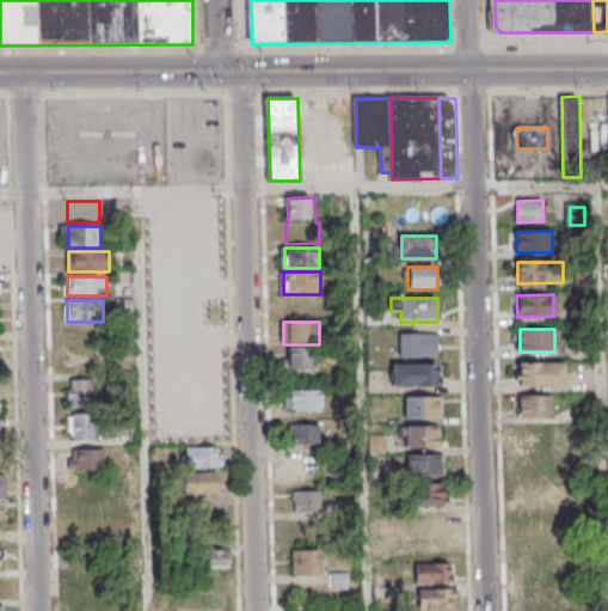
[(401,334),(401,358),(440,358),(440,334),(401,334)]
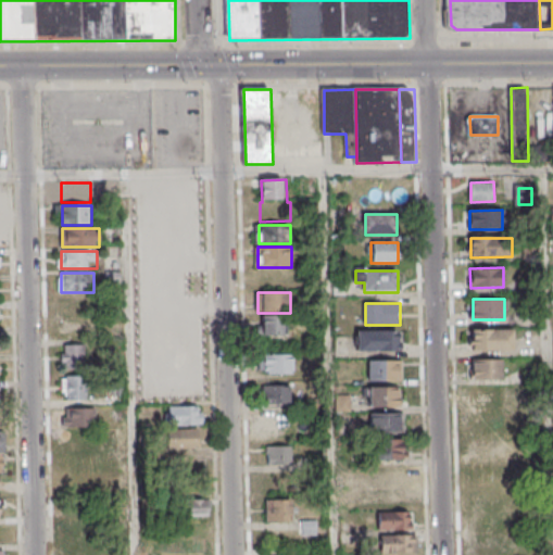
[(264,316),(264,336),(285,336),(285,316),(264,316)]
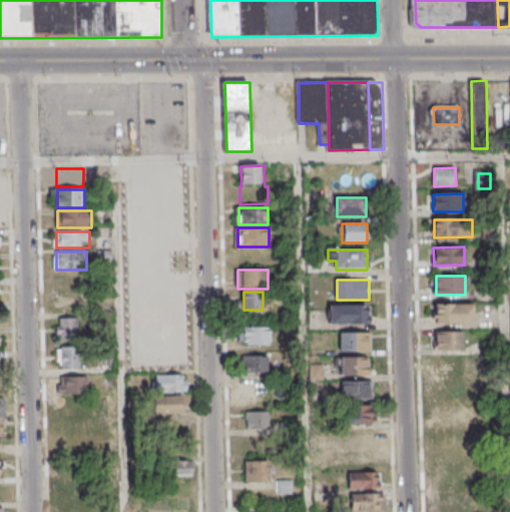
[(56,294),(56,311),(81,311),(81,294),(56,294)]
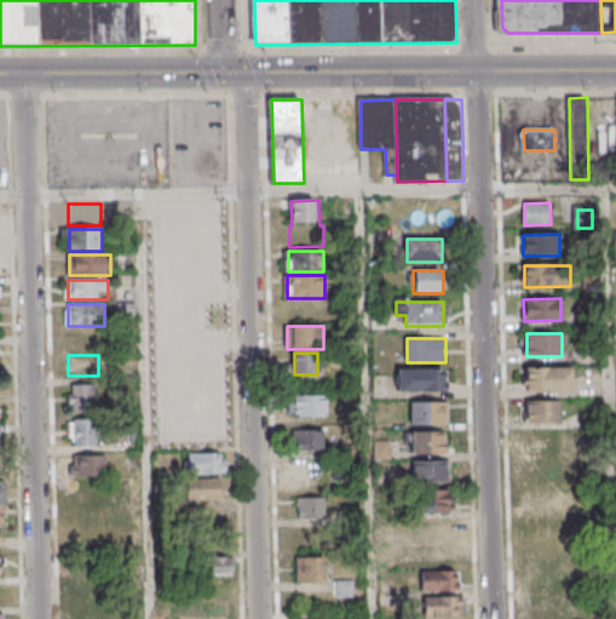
[(527,368),(527,391),(573,390),(573,367),(527,368)]
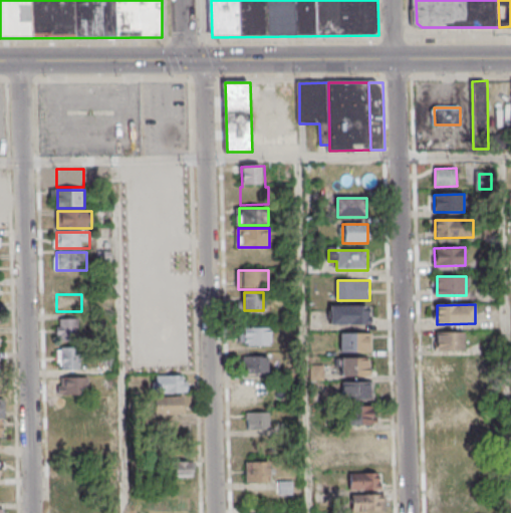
[(331,324),(371,324),(371,305),(331,305),(331,324)]
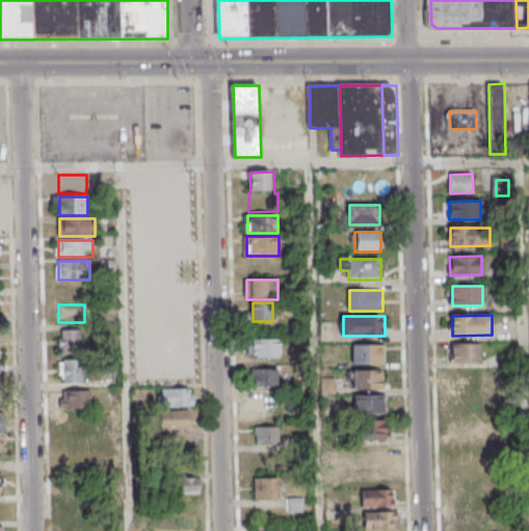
[(61,352),(79,352),(79,330),(61,330),(61,352)]
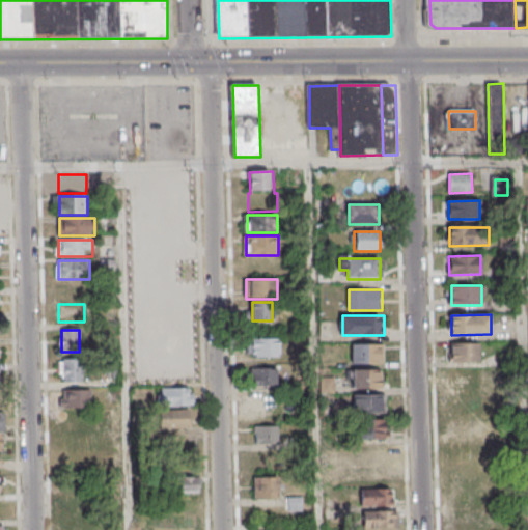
[(281,338),(254,338),(254,358),(281,358),(281,338)]
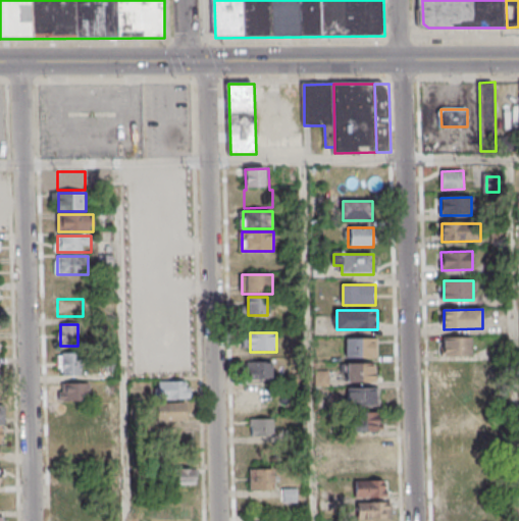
[(445,337),(473,337),(473,356),(445,357),(445,337)]
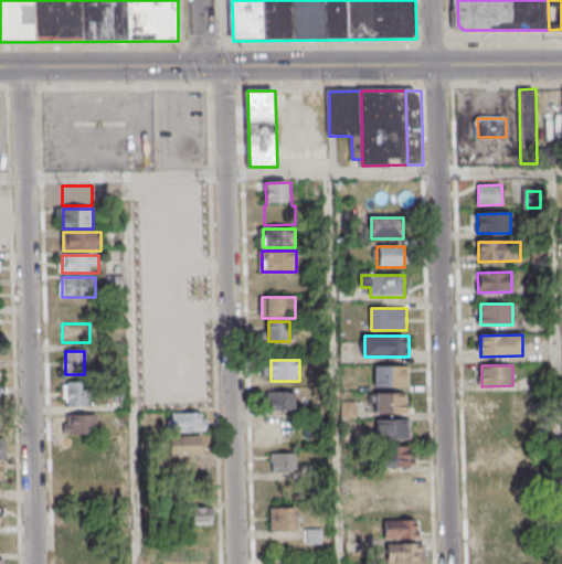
[(377,387),(410,387),(410,366),(377,366),(377,387)]
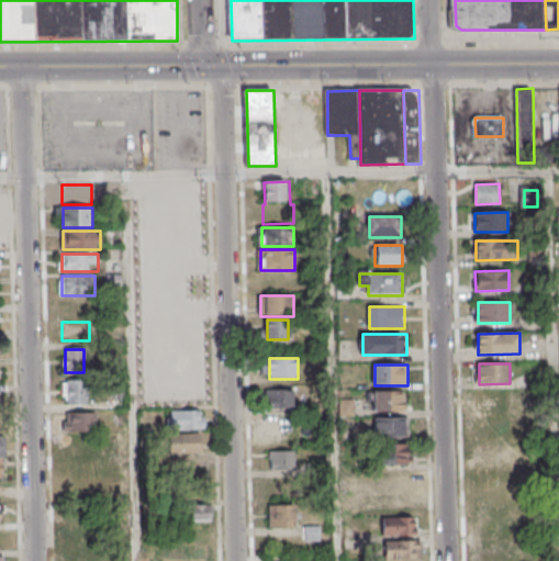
[(88,381),(65,381),(65,406),(88,406),(88,381)]
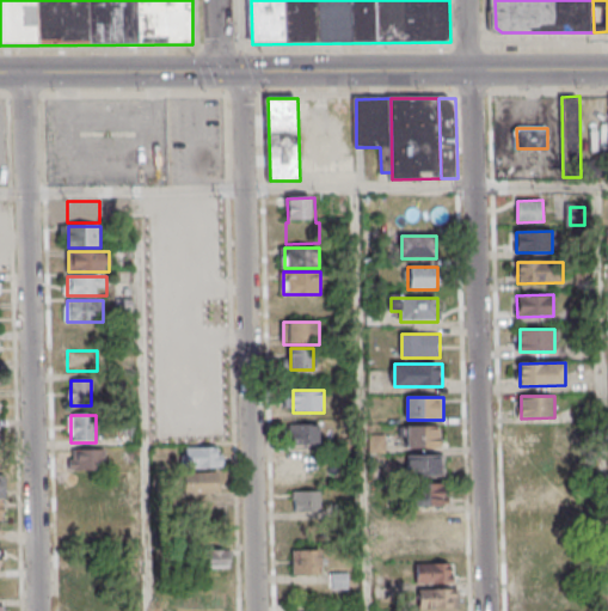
[(321,425),(296,425),(296,445),(321,445),(321,425)]
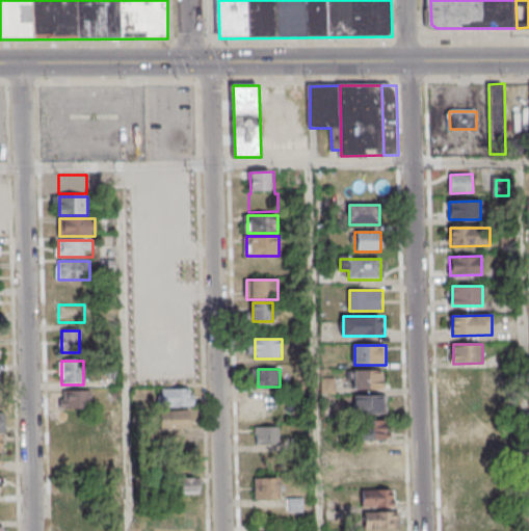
[(455,389),(482,388),(482,370),(454,370),(455,389)]
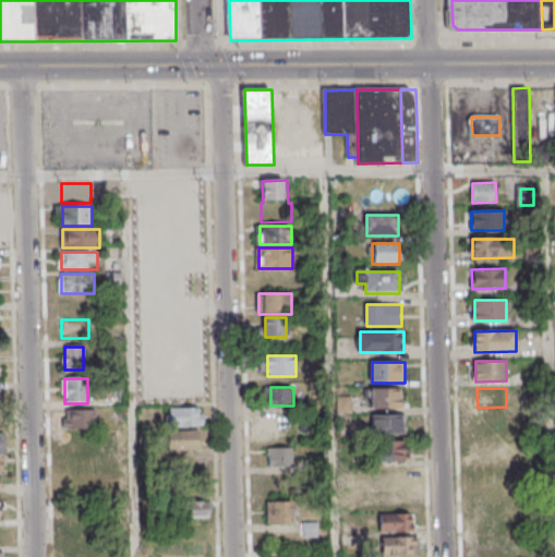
[(405,389),(372,389),(372,409),(405,409),(405,389)]
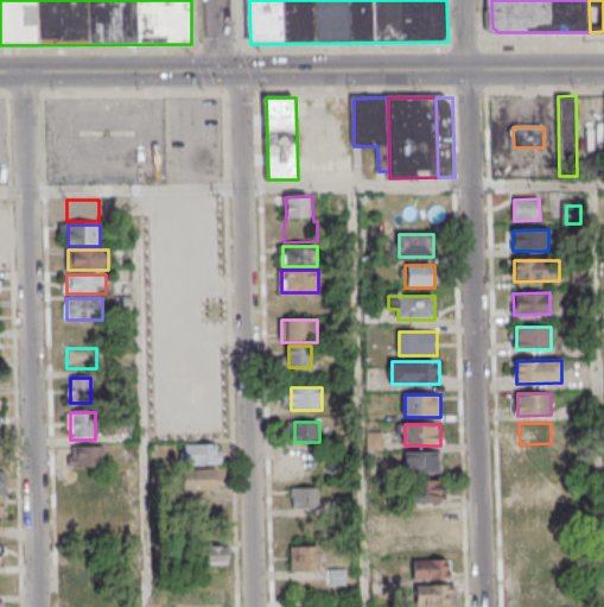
[(216,444),(184,444),(184,465),(216,465),(216,444)]
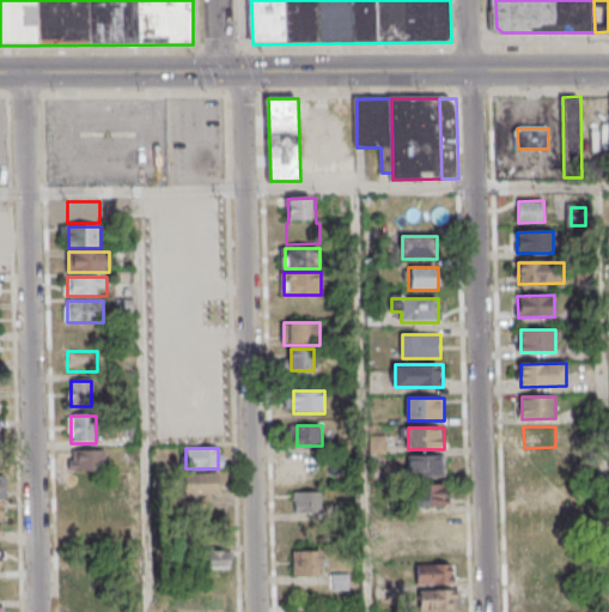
[(99,473),(99,450),(72,450),(72,473),(99,473)]
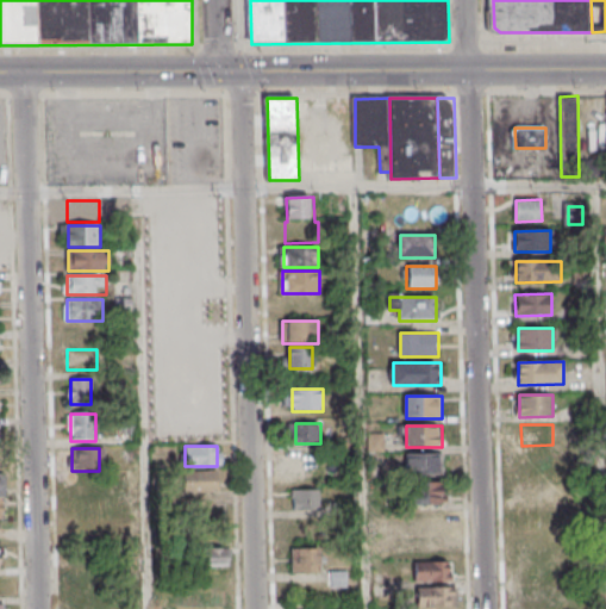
[(522,453),(554,452),(555,472),(522,472),(522,453)]
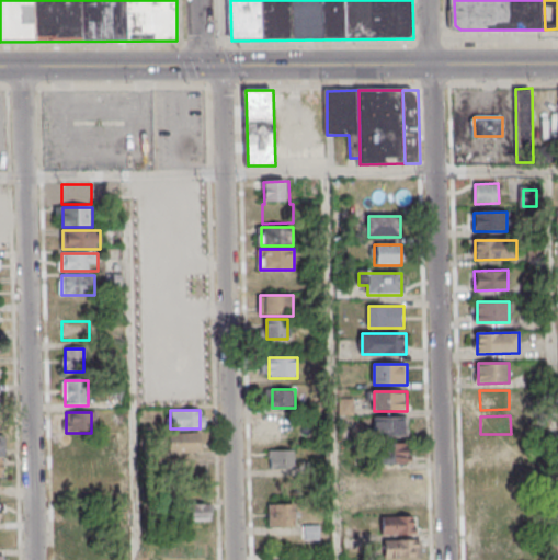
[(376,437),(410,437),(410,416),(376,416),(376,437)]
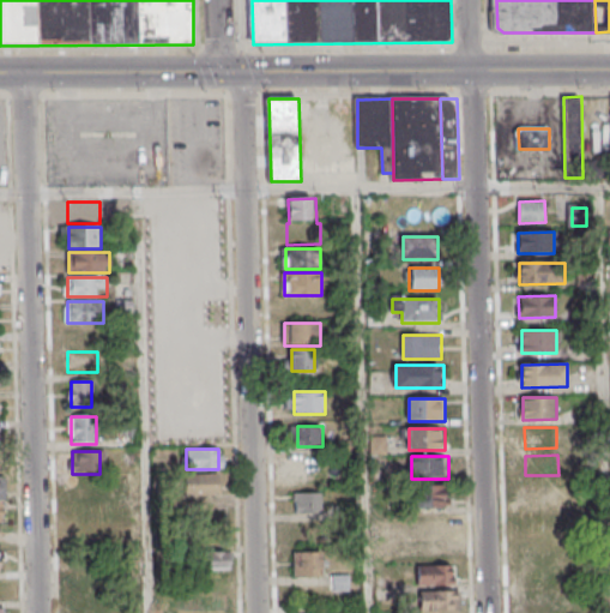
[(297,461),(297,481),(324,481),(324,461),(297,461)]
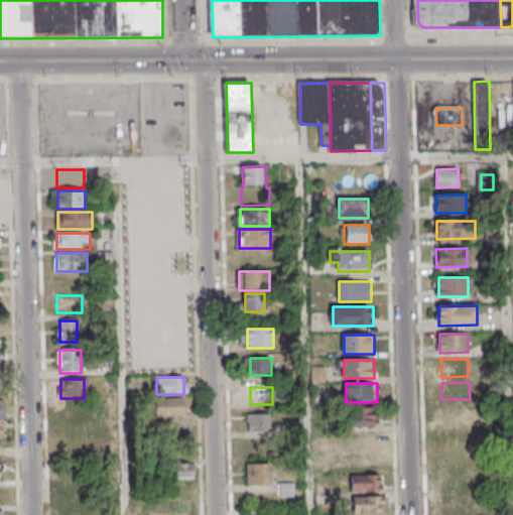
[(156,398),(156,418),(186,418),(186,398),(156,398)]
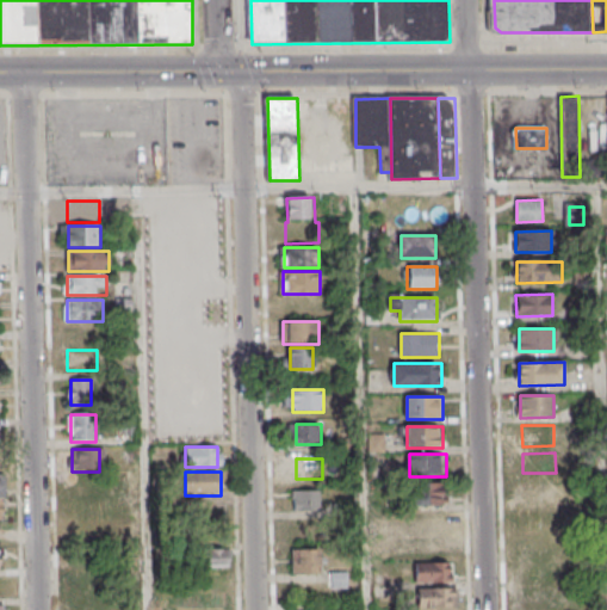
[(444,505),(444,484),(416,484),(416,505),(444,505)]
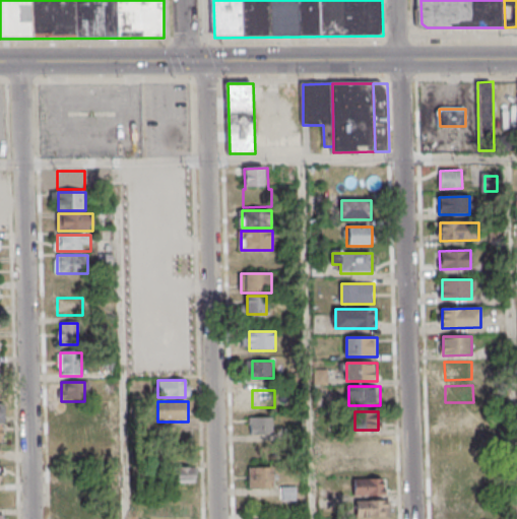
[(273,417),(252,417),(252,434),(273,434),(273,417)]
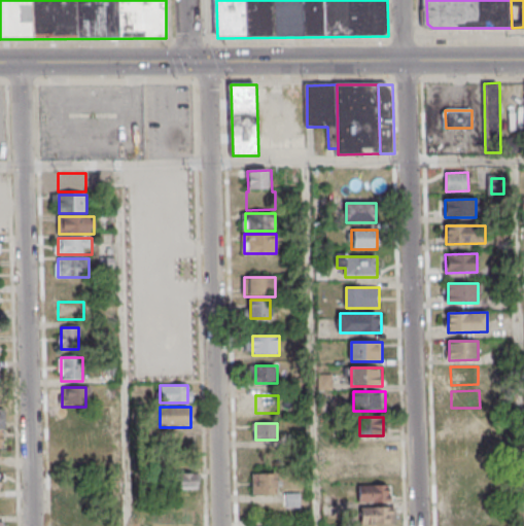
[(382,459),(382,442),(354,442),(354,459),(382,459)]
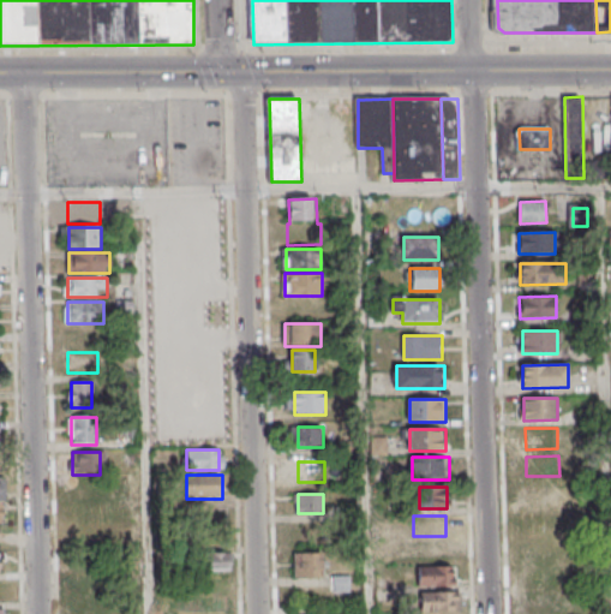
[(205,573),(233,573),(233,553),(205,553),(205,573)]
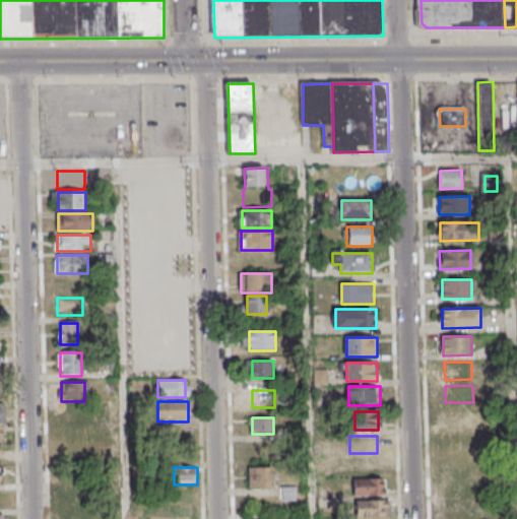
[(274,468),(250,468),(250,489),(274,489),(274,468)]
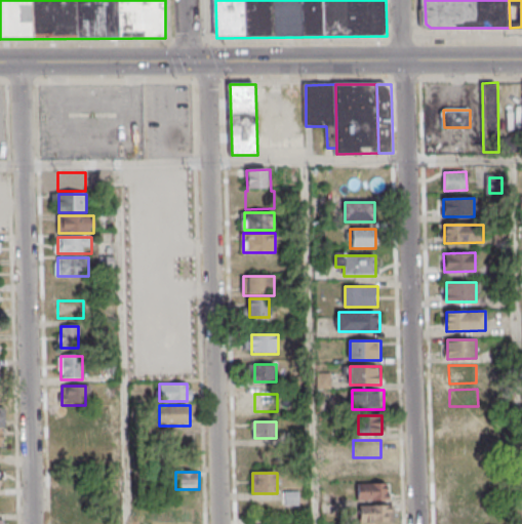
[(359,483),(359,500),(390,500),(390,483),(359,483)]
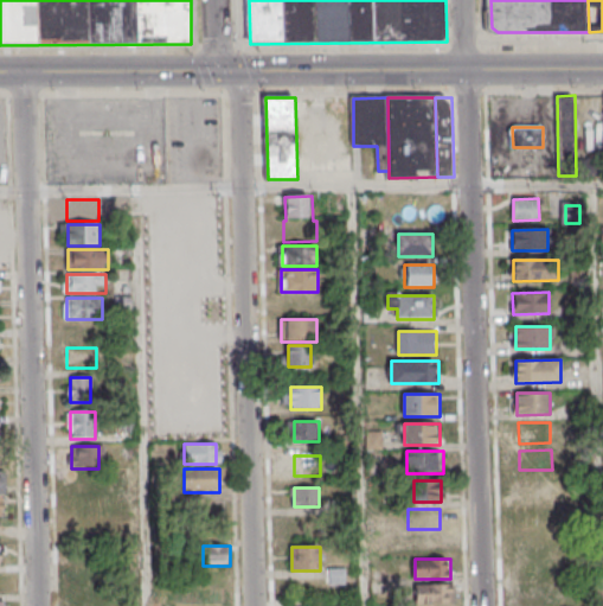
[(332,585),(346,585),(346,569),(332,569),(332,585)]
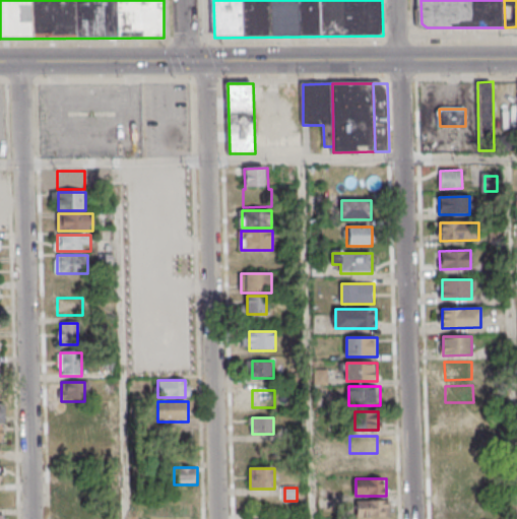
[(393,517),(393,504),(358,504),(358,517),(393,517)]
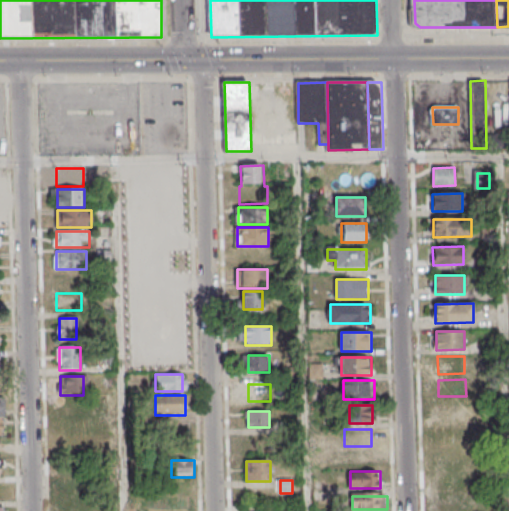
[(90,510),(91,501),(67,501),(67,510),(90,510)]
